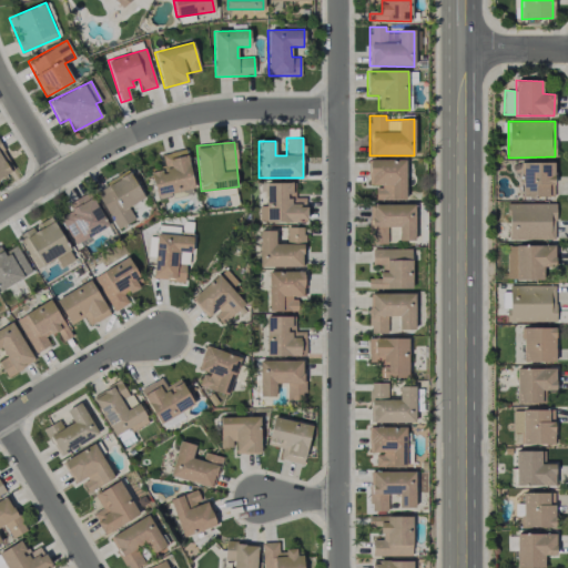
[(0,178),(13,171),(0,145),(0,178)]
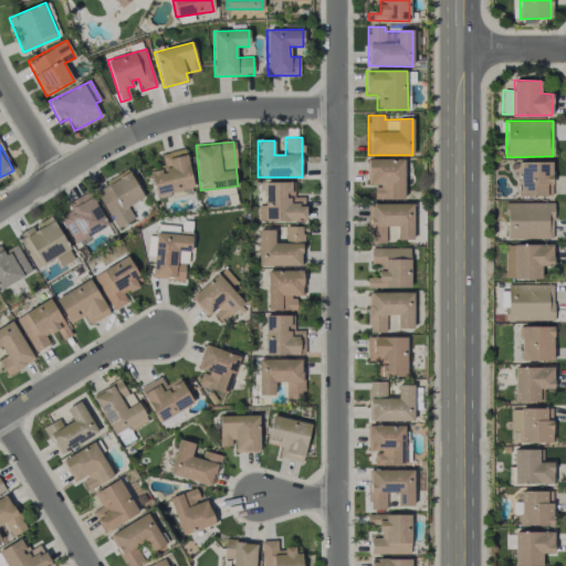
[(185,148),(161,154),(164,167),(150,169),(157,199),(176,196),(176,194),(194,190),(185,148)]
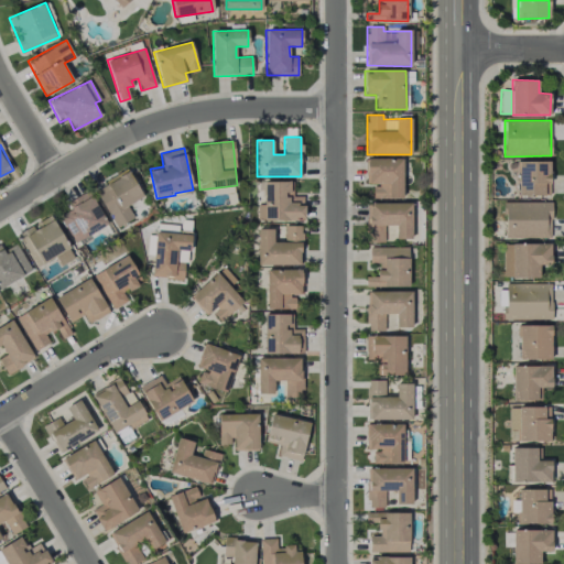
[(402,158),(366,159),(366,184),(373,184),(373,198),(402,197),(402,158)]
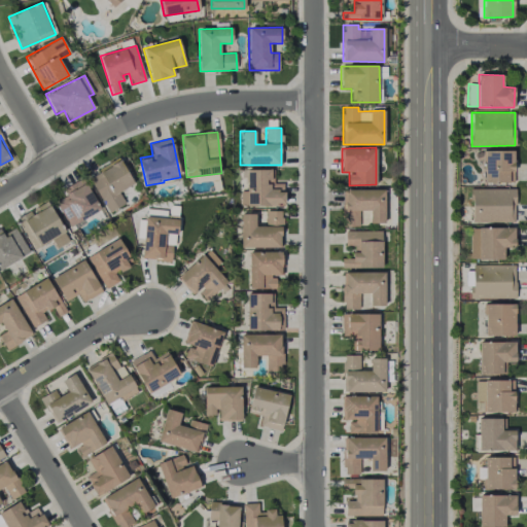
[(514,182),(513,150),(483,150),(484,182),(514,182)]
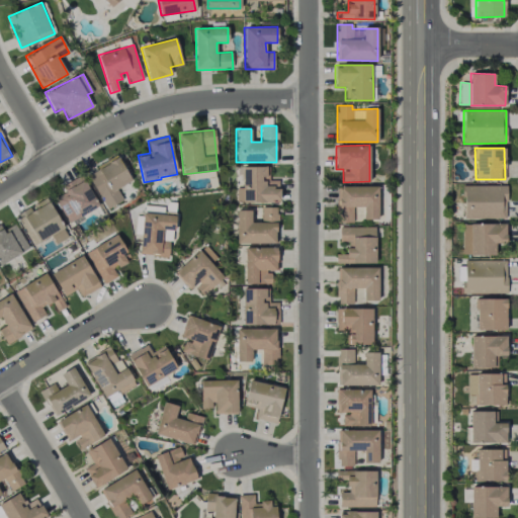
[(132,180),(116,156),(86,174),(107,209),(123,199),(116,189),(132,180)]
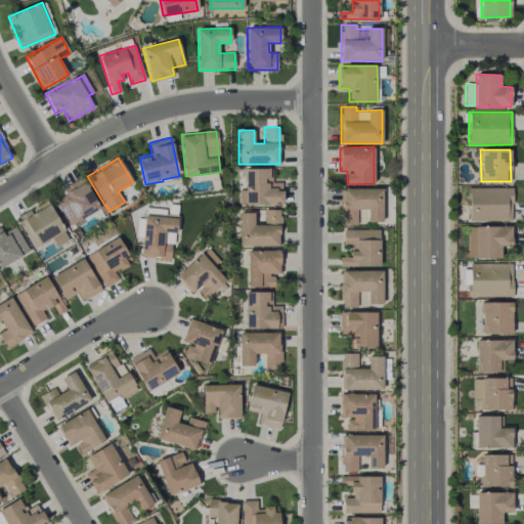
[(245,168),(245,205),(282,205),(282,182),(270,182),(270,168),(245,168)]
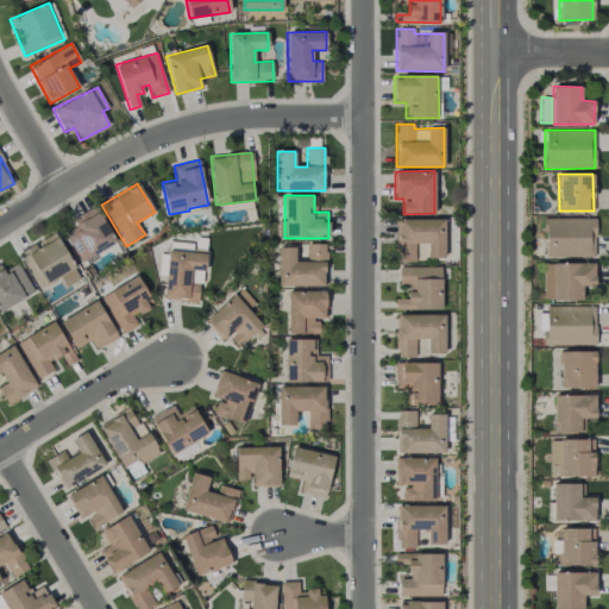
[(117,242),(94,206),(73,219),(76,225),(63,233),(82,263),(117,242)]
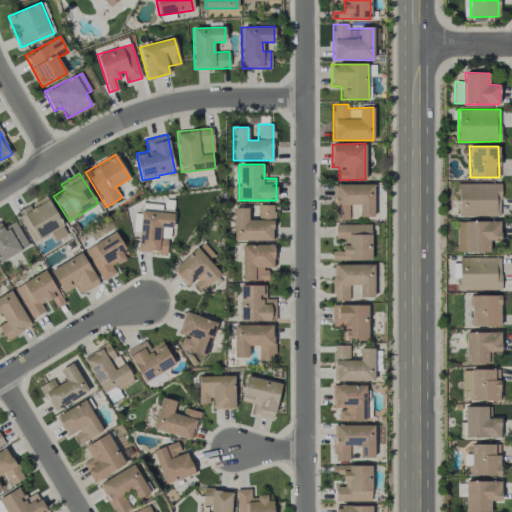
[(458,215),(500,216),(500,184),(459,183),(458,215)]
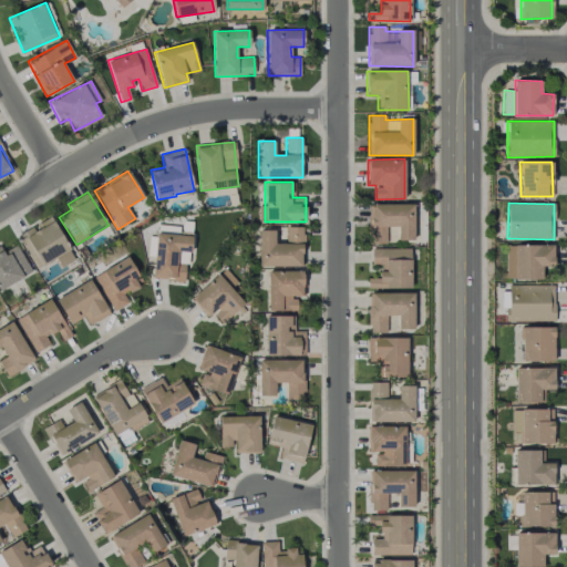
[(387,244),(387,226),(397,226),(398,239),(413,239),(413,204),(369,204),(370,244),(387,244)]
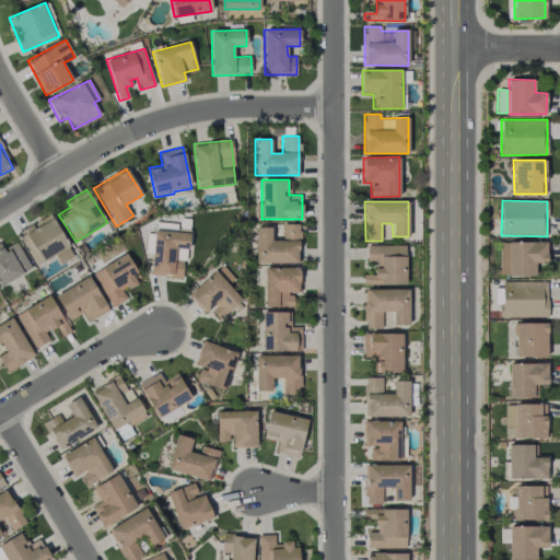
[(69,246),(50,213),(22,229),(41,261),(69,246)]
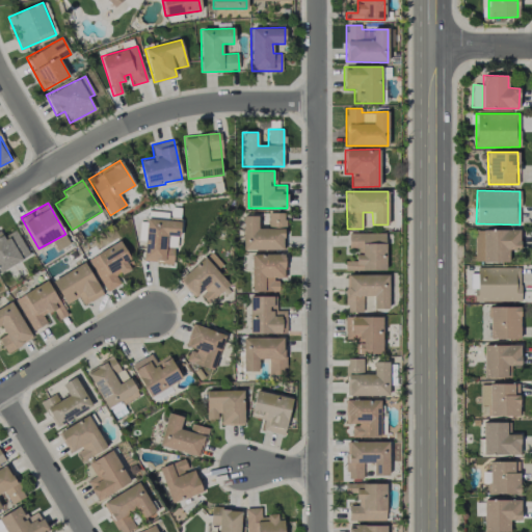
[(242,216),(243,249),(284,249),(284,212),(268,213),(268,228),(258,228),(258,215),(242,216)]
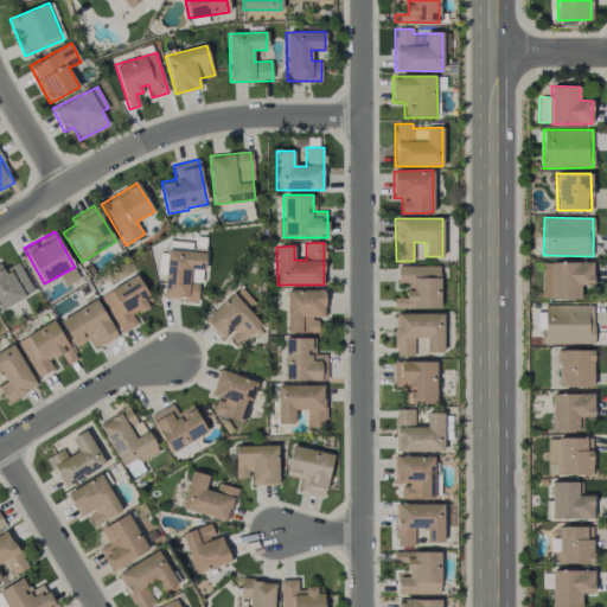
[(205,251),(166,249),(164,298),(197,300),(198,281),(190,281),(190,269),(204,270),(205,251)]
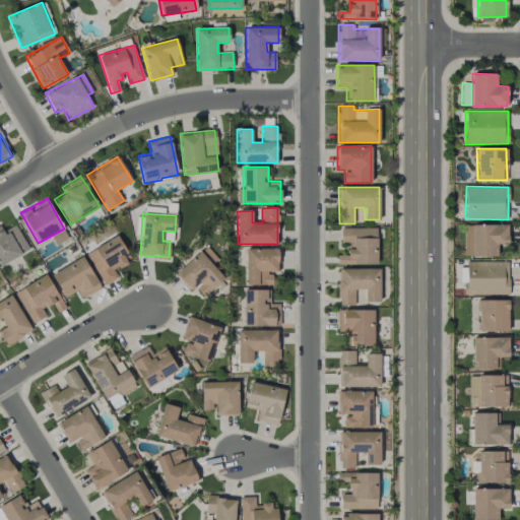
[(0,265),(28,249),(14,224),(3,232),(0,225),(0,265)]
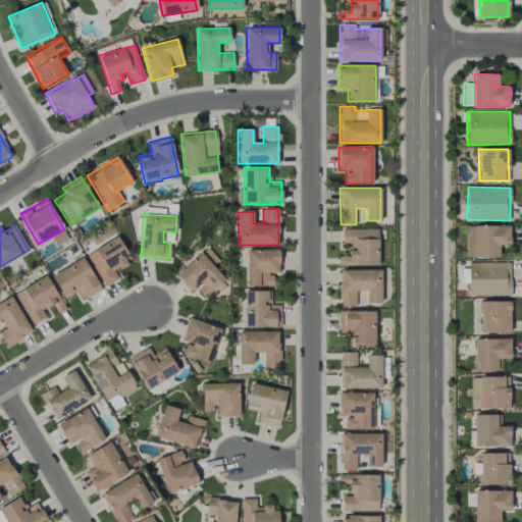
[(510,245),(509,225),(465,226),(466,257),(500,256),(499,245),(510,245)]
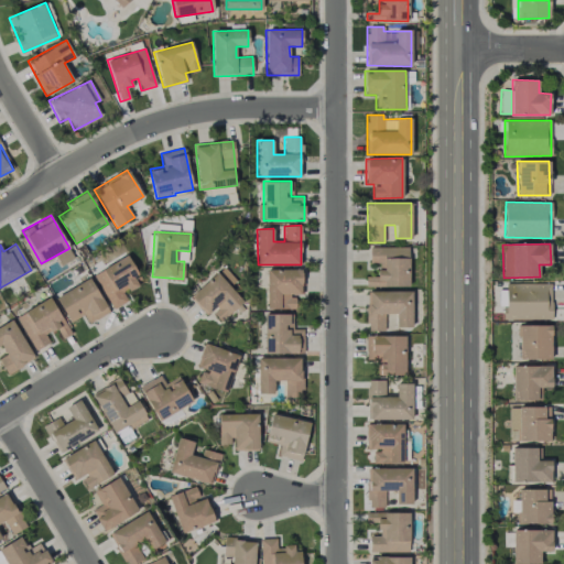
[(409,247),(369,247),(370,262),(378,262),(378,277),(366,277),(366,286),(409,286),(409,247)]
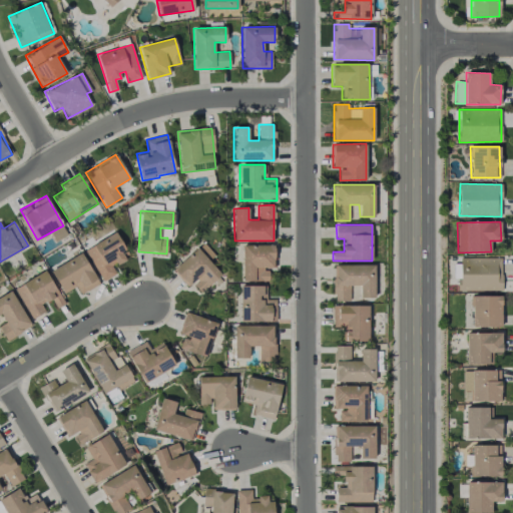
[(114,232),(85,249),(103,281),(116,274),(112,268),(128,258),(114,232)]
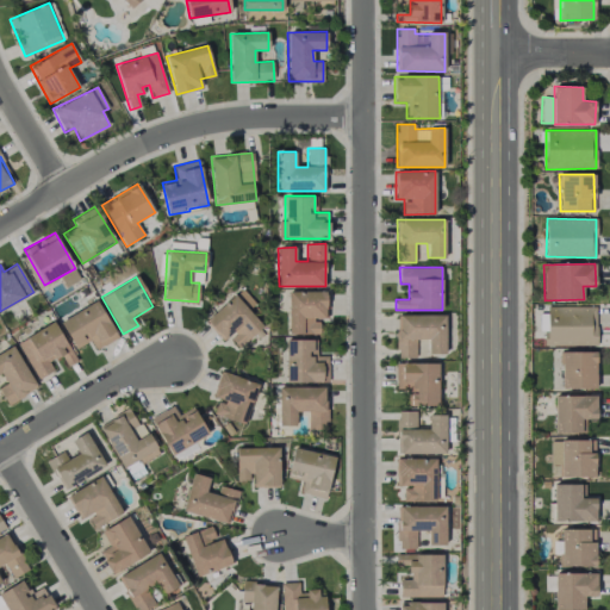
[(262,325),(248,310),(256,303),(241,288),(206,322),(224,341),(228,336),(240,348),(262,325)]
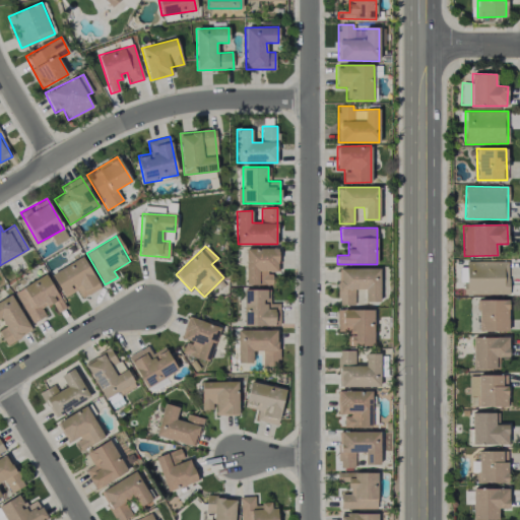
[(245,284),(272,284),(272,271),(277,271),(277,249),(246,248),(245,284)]
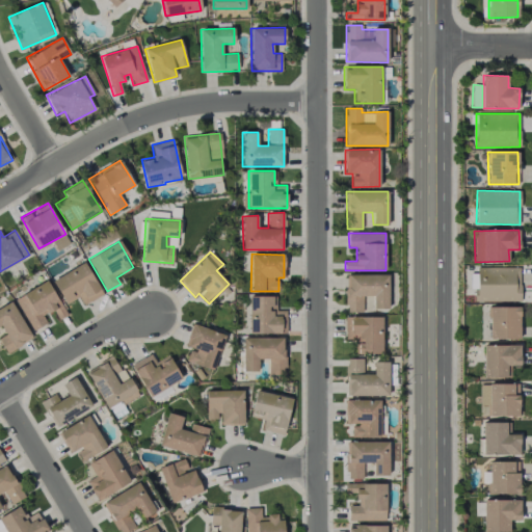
[(65,304),(78,297),(83,306),(103,295),(84,262),(52,280),(65,304)]
